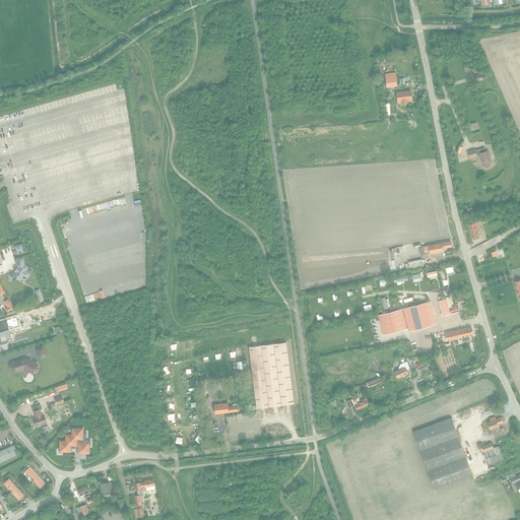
[(470,69),(465,68),(465,70),(467,80),(493,77),(492,74),(477,71),(470,69)]
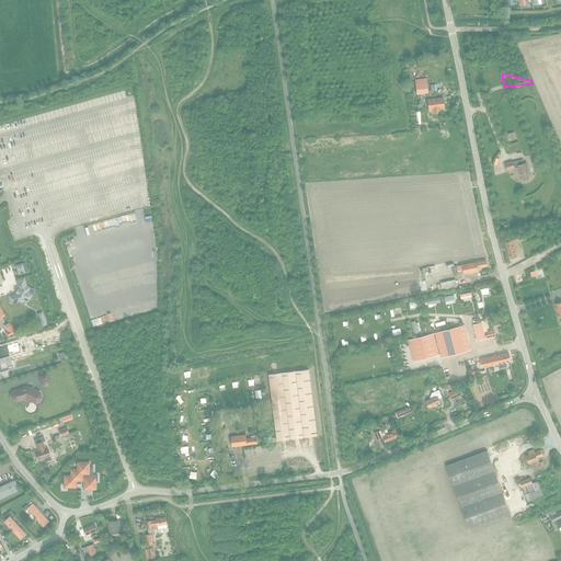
[(415,79),(418,94),(430,92),(427,78),(415,79)]
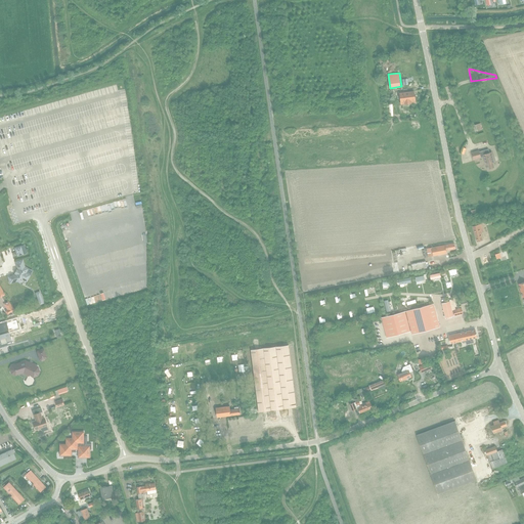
[(415,91),(400,93),(402,101),(405,101),(405,103),(411,102),(411,100),(416,99),(415,91)]
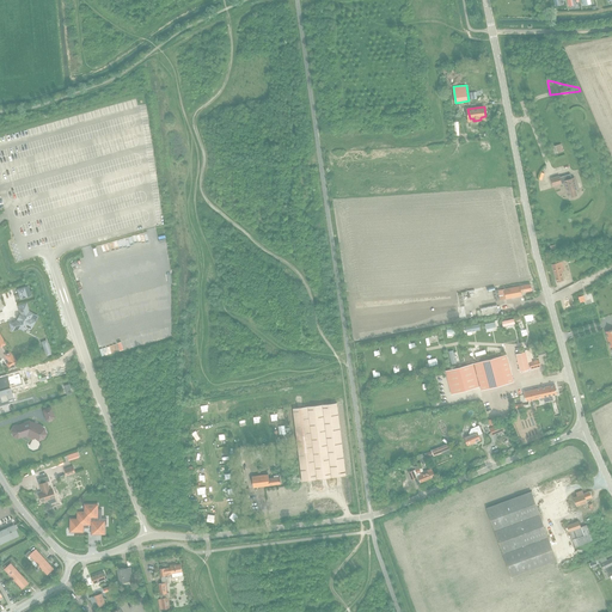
[(570,175),(565,176),(560,177),(560,176),(551,178),(554,185),(561,183),(561,182),(564,181),(568,191),(570,191),(571,197),(576,195),(575,189),(577,189),(574,177),(571,178),(570,175)]
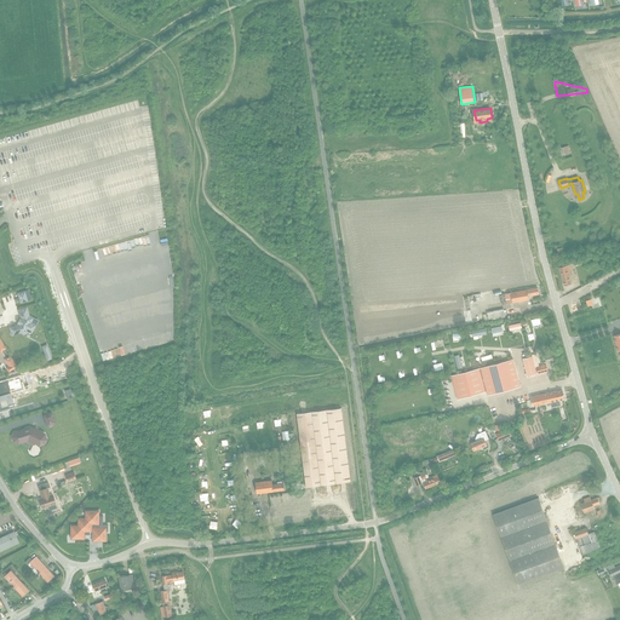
[(569,283),(568,276),(573,275),(570,265),(558,268),(563,286),(569,283)]
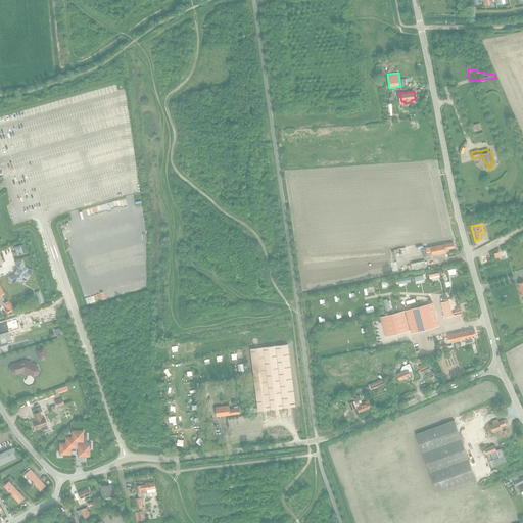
[(455,248),(454,242),(422,248),(423,256),(445,252),(445,250),(455,248)]
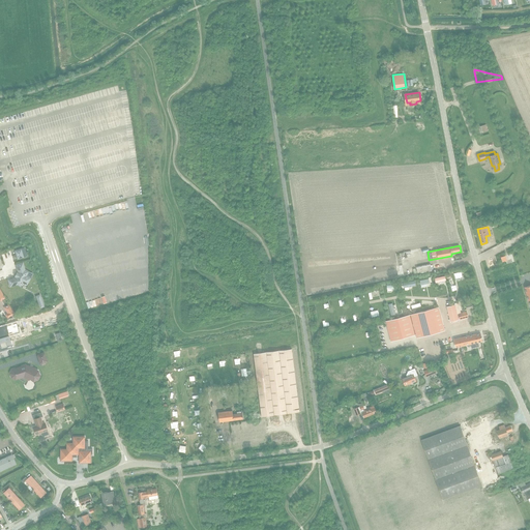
[(15,251),(18,259),(27,256),(24,247),(15,251)]
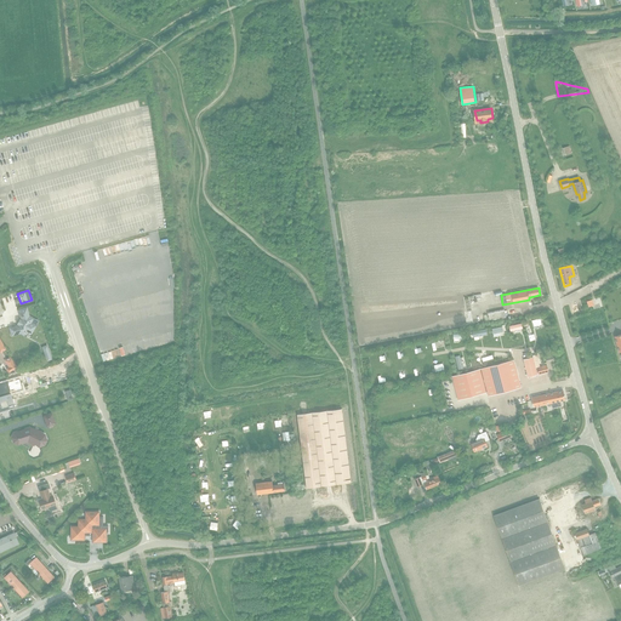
[(18,331),(23,335),(27,330),(32,332),(35,326),(29,323),(33,318),(27,315),(28,313),(27,309),(24,308),(21,309),(20,312),(21,315),(22,317),(21,320),(20,319),(17,324),(18,324),(17,328),(15,326),(11,328),(10,330),(11,334),(13,335),(17,334),(18,331)]
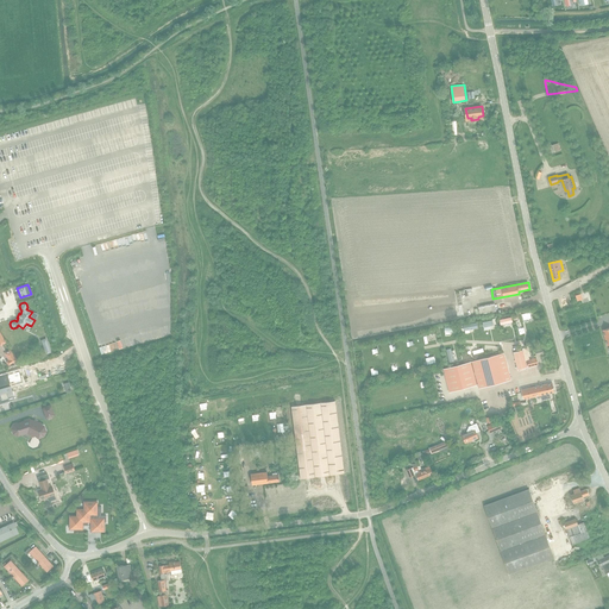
[(478,307),(481,314),(496,311),(495,303),(478,307)]
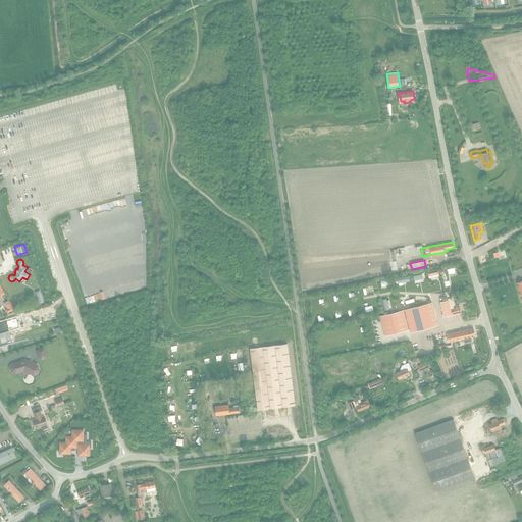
[(461,313),(460,307),(454,308),(453,301),(454,301),(453,298),(448,299),(448,301),(440,302),(444,317),(461,313)]
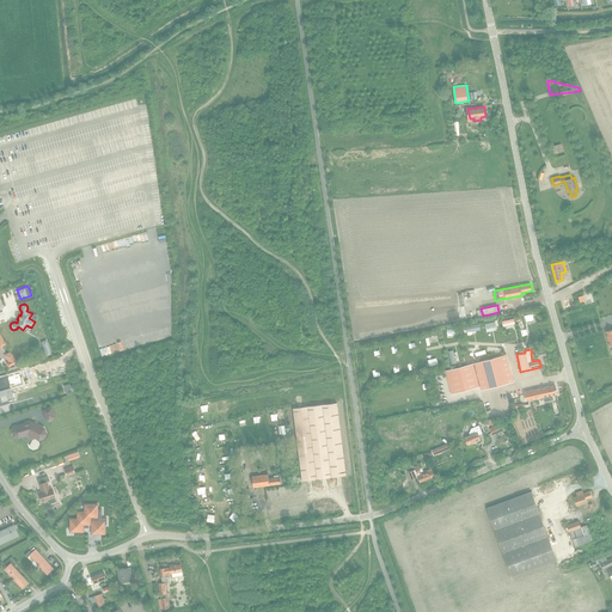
[(452,395),(481,386),(482,390),(513,381),(506,354),(446,371),(452,395)]
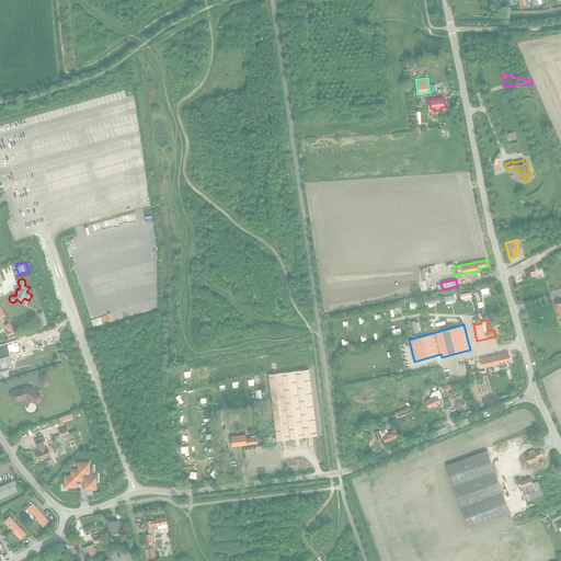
[(4,345),(0,346),(0,366),(6,365),(6,364),(10,363),(6,351),(7,351),(4,345)]
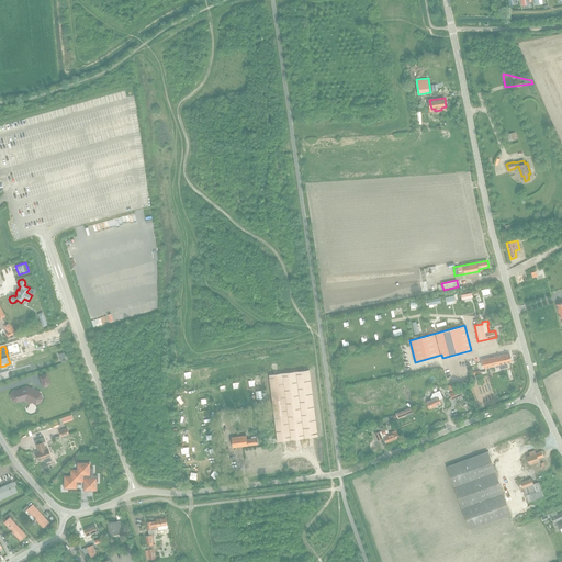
[(509,353),(481,359),(483,368),(512,361),(509,353)]
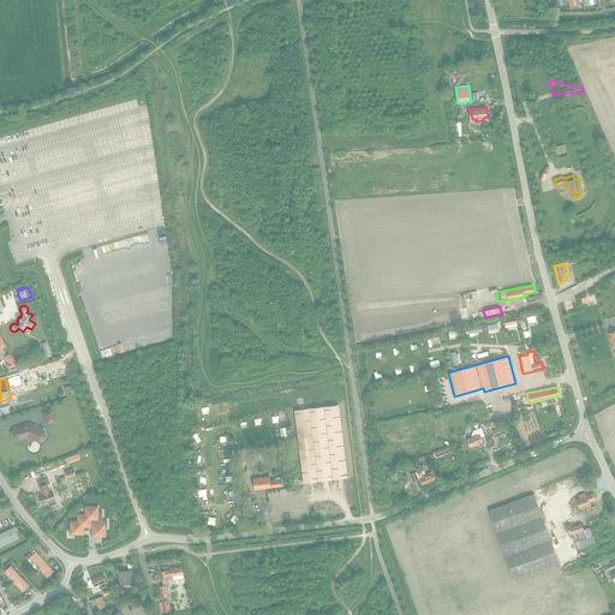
[(347,478),(338,401),(294,406),(304,483),(347,478)]
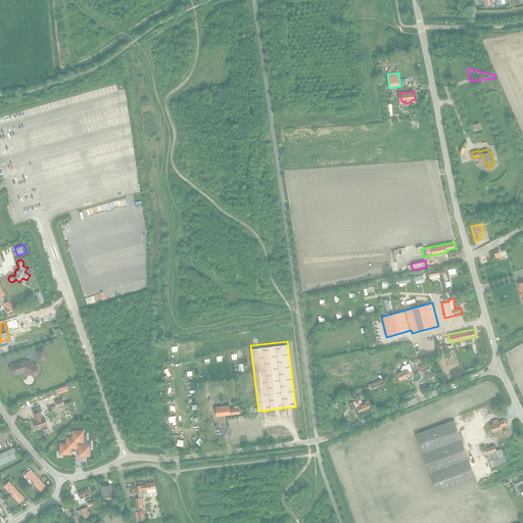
[(46,357),(43,348),(42,348),(38,349),(37,350),(40,359),(41,359),(45,358),(46,357)]
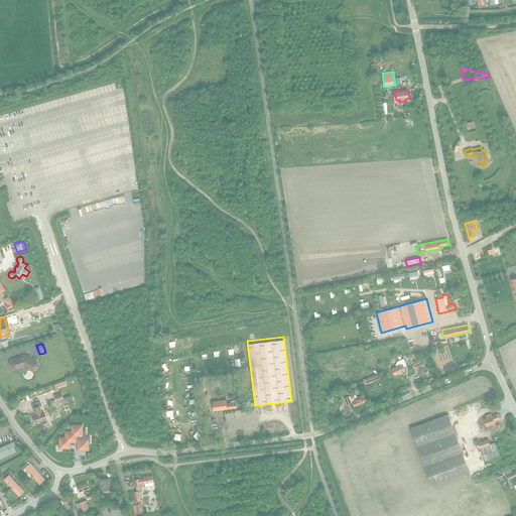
[(32,370),(36,369),(38,365),(37,361),(33,360),(30,361),(30,358),(24,355),(20,357),(19,360),(15,358),(11,360),(10,363),(11,367),(14,369),(18,368),(20,364),(25,367),(28,366),(29,368),(32,370)]
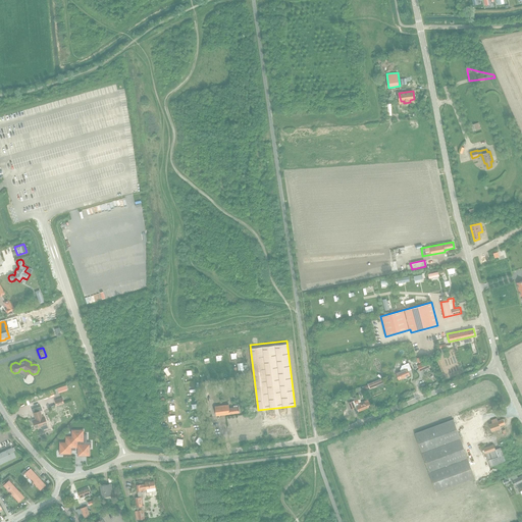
[(427,361),(417,365),(420,371),(429,367),(427,361)]
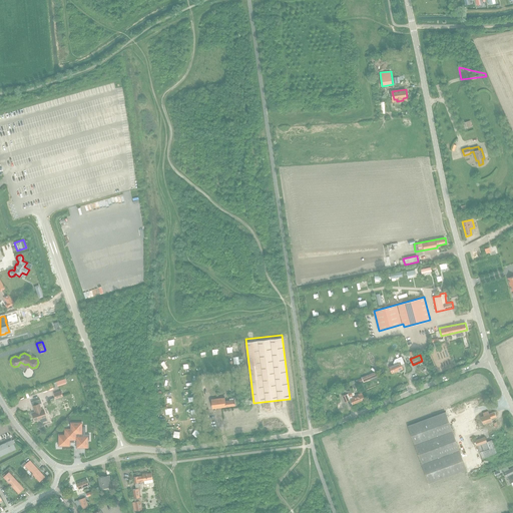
[(401,365),(404,363),(402,357),(397,359),(398,363),(389,367),(392,373),(403,369),(401,365)]
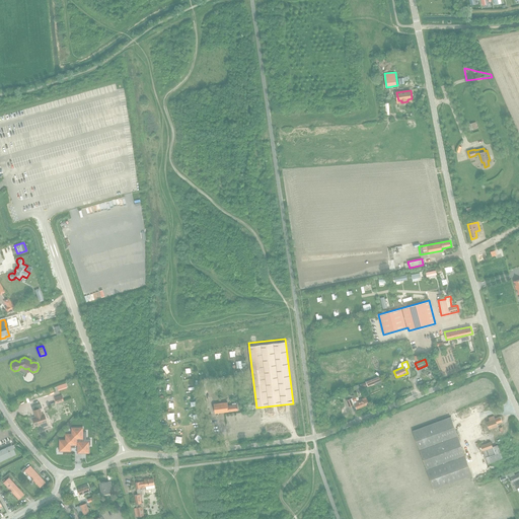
[(367,385),(368,386),(382,380),(380,375),(366,381),(366,382),(361,384),(362,387),(367,385)]
